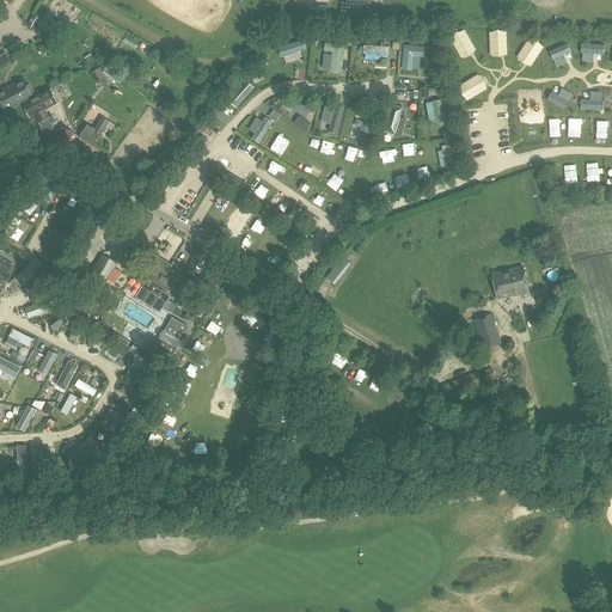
[(35,30),(42,19),(34,14),(26,25),(35,30)]
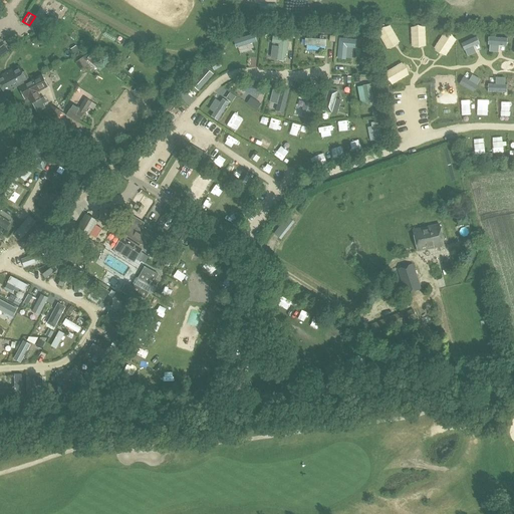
[(254,34),(234,40),(236,47),(257,41),(254,34)]
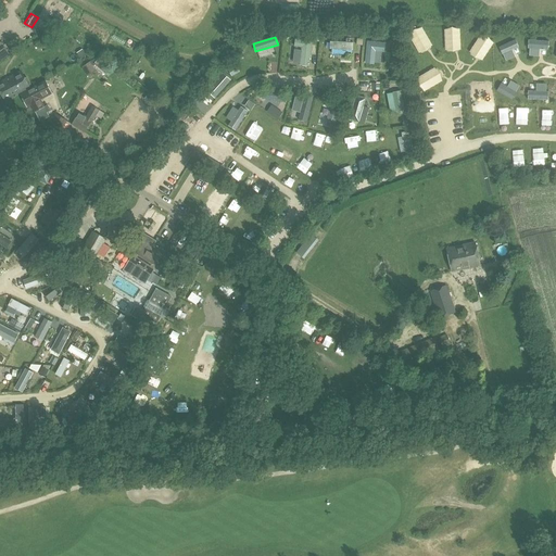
[(302,47),(302,50),(301,63),(300,65),(310,66),(312,41),(295,39),(294,46),(302,47)]
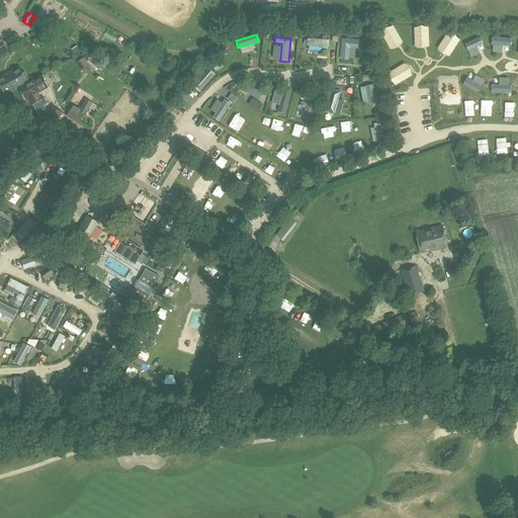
[(480,36),(464,44),(467,51),(468,51),(477,47),(484,44),(480,36)]
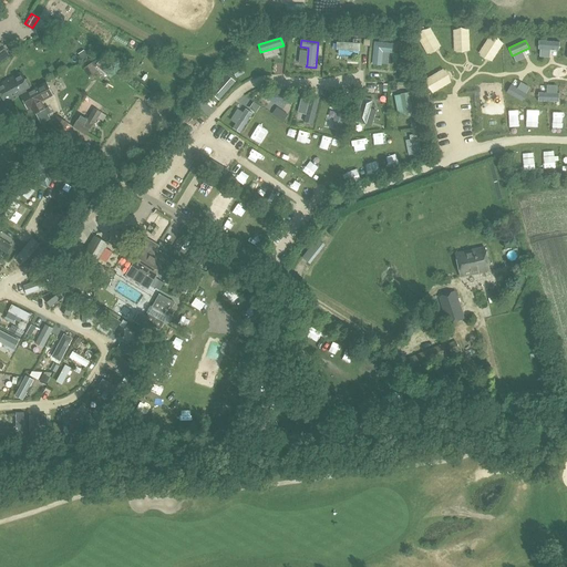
[(538,40),(538,49),(540,49),(550,50),(558,50),(559,42),(538,40)]
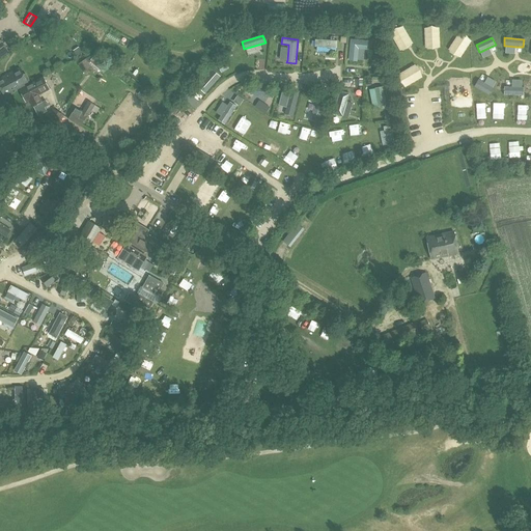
[(0,58),(10,52),(0,38),(0,58)]
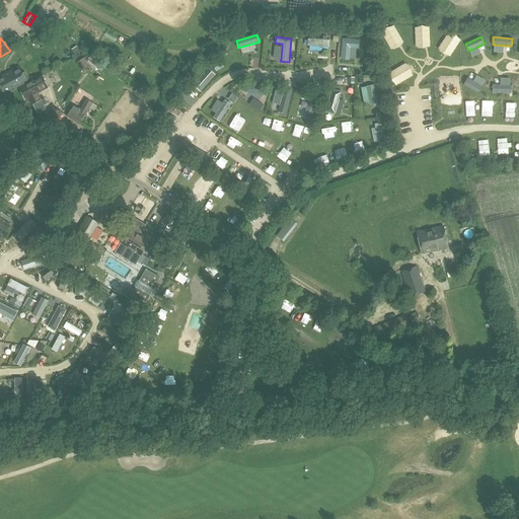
[(308,39),(307,46),(309,47),(328,48),(329,48),(329,40),(308,39)]
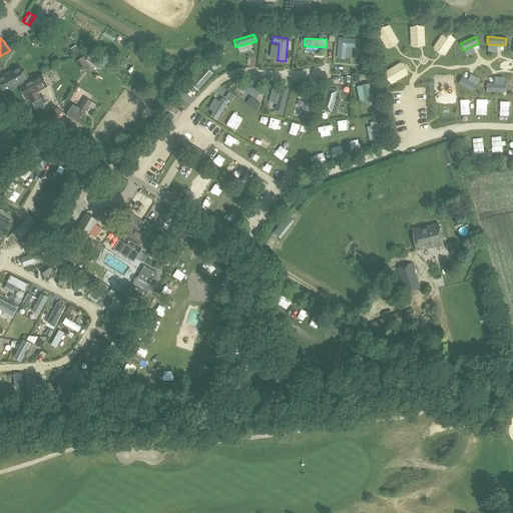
[(339,38),(337,58),(346,59),(347,47),(355,48),(356,40),(339,38)]
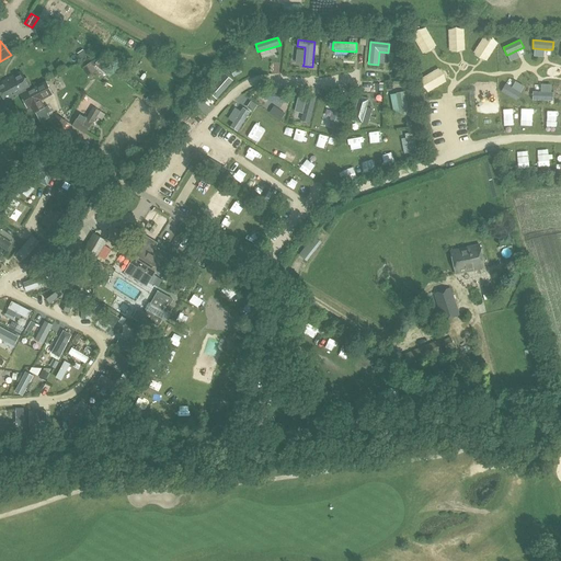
[(94,65),(107,75),(112,68),(100,58),(94,65)]
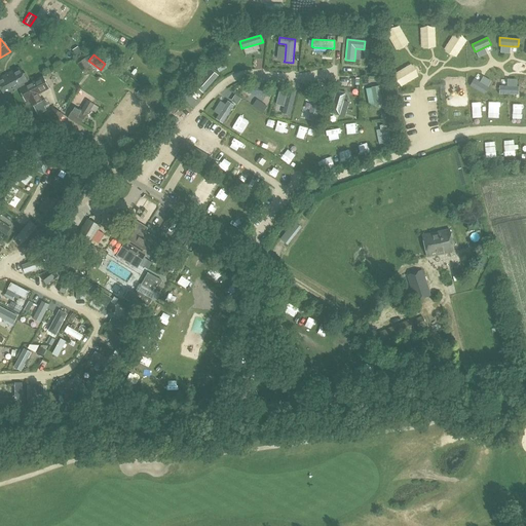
[(74,69),(80,76),(86,70),(80,64),(74,69)]
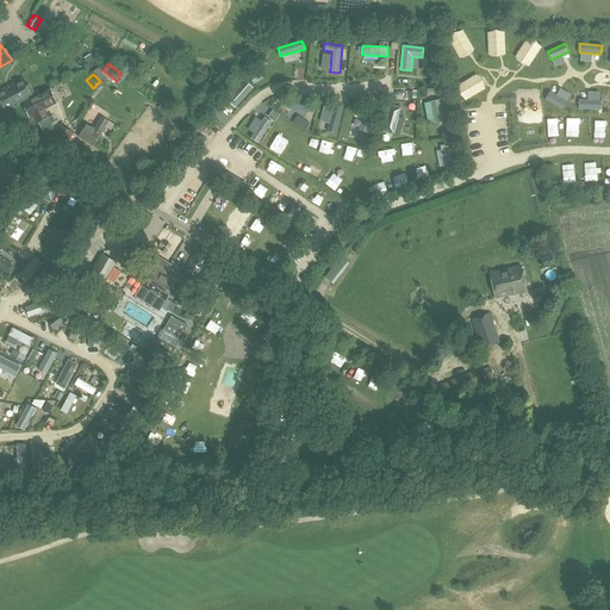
[(23,103),(23,104),(33,99),(33,98),(32,95),(35,92),(30,86),(27,86),(23,78),(0,89),(0,99),(6,112),(23,103)]
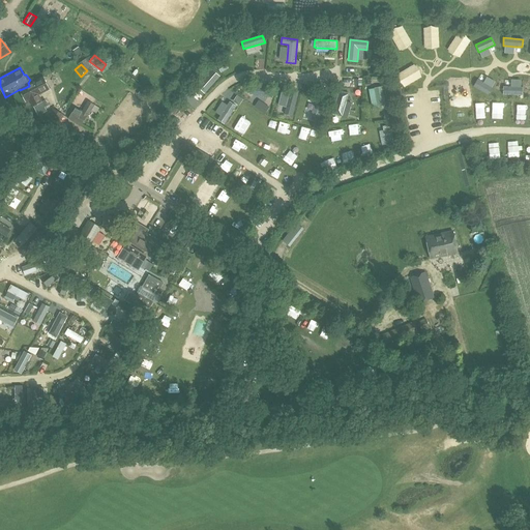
[(212,69),(200,84),(207,90),(219,77),(212,69)]
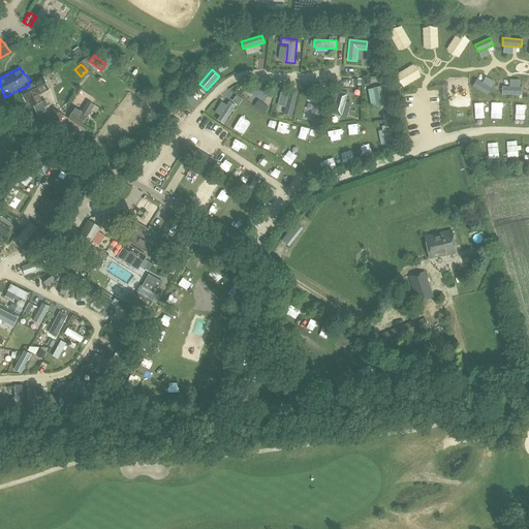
[(43,76),(32,83),(29,85),(29,86),(20,90),(26,101),(30,99),(38,115),(47,110),(38,94),(45,90),(49,88),(43,76)]
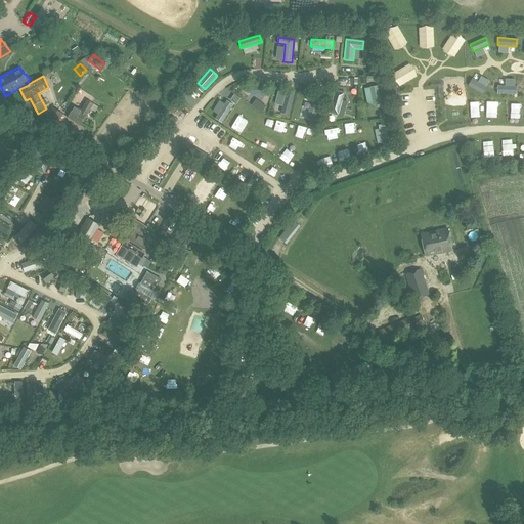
[(472,78),(468,85),(482,94),(486,87),(478,82),(472,78)]
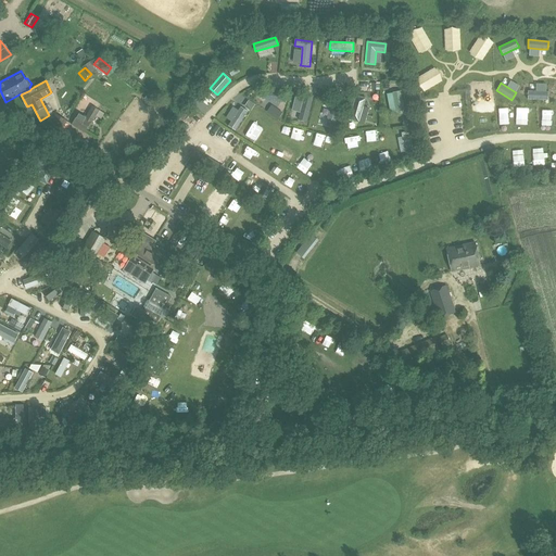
[(263,89),(262,98),(286,102),(288,93),(263,89)]
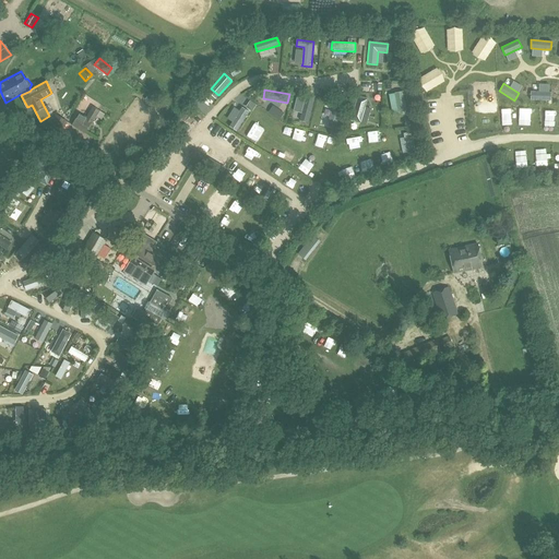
[(403,92),(395,93),(395,94),(399,115),(399,116),(407,114),(403,92)]
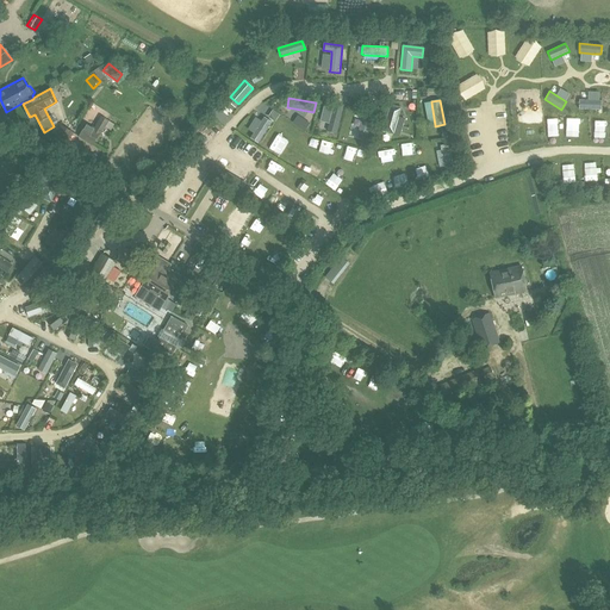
[(579,100),(578,110),(601,110),(602,100),(599,100),(587,100),(579,100)]
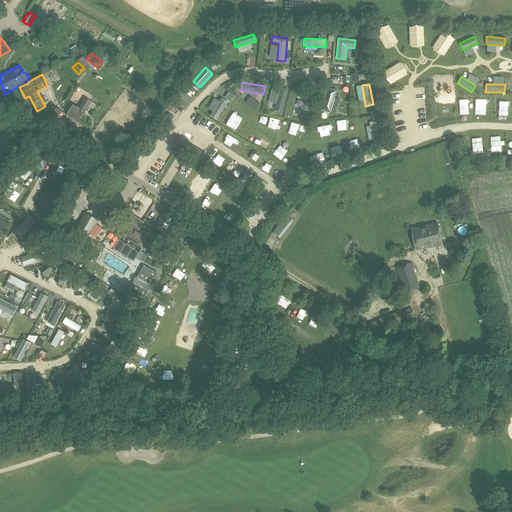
[(138,95),(143,90),(138,85),(133,91),(138,95)]
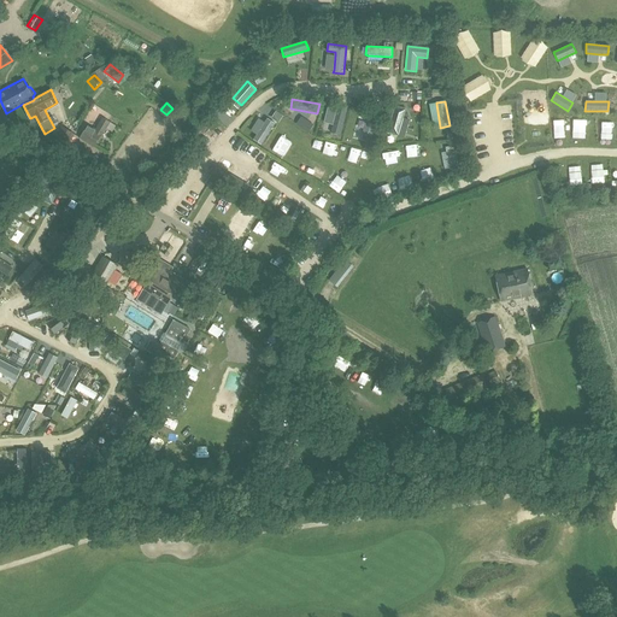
[(395,106),(388,133),(398,135),(403,118),(406,110),(395,106)]
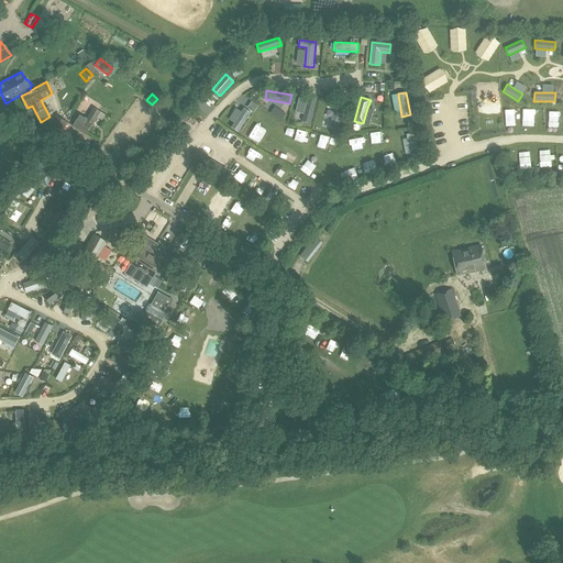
[(308,98),(302,121),(310,123),(317,100),(308,98)]
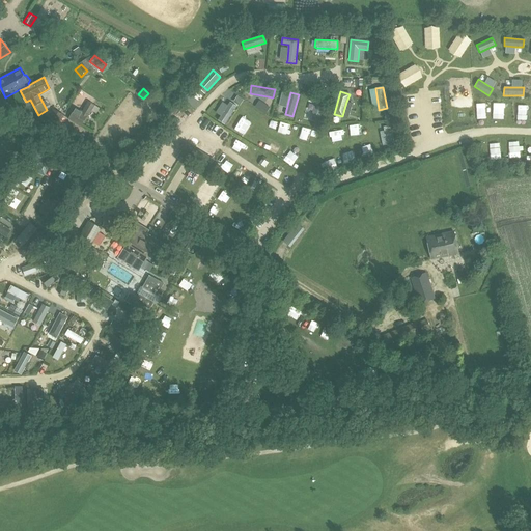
[(316,100),(311,120),(319,122),(325,102),(316,100)]
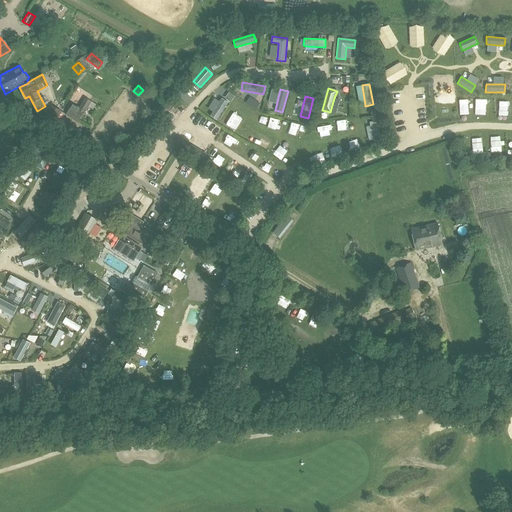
[(72,103),(68,110),(65,115),(78,122),(84,111),(85,112),(91,101),(85,97),(79,107),(72,103)]
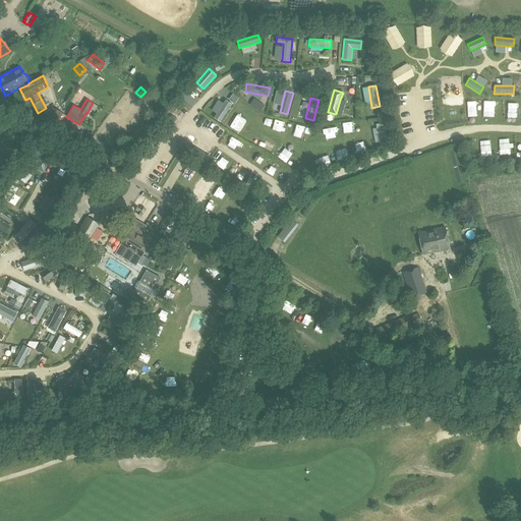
[(217,113),(214,117),(221,122),(232,104),(226,100),(223,103),(217,113)]
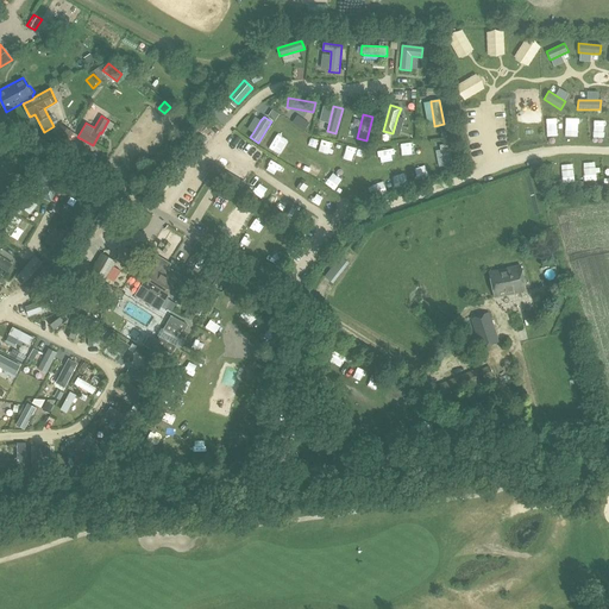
[(61,125),(54,138),(66,145),(73,132),(61,125)]
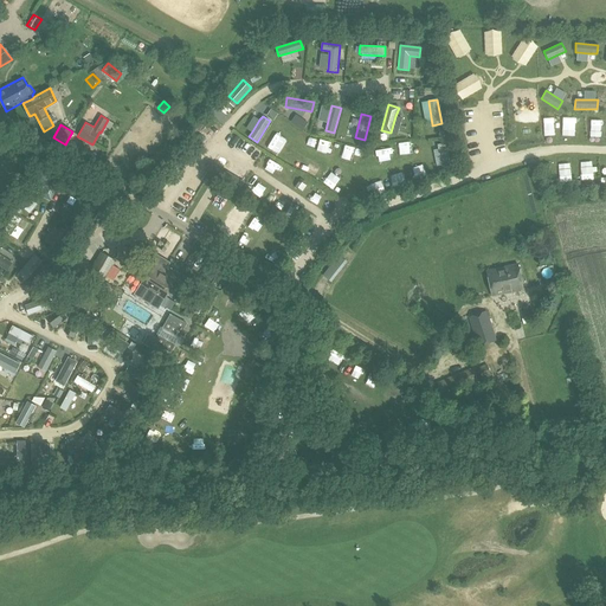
[(438,144),(438,149),(442,166),(443,169),(451,168),(446,142),(438,144)]
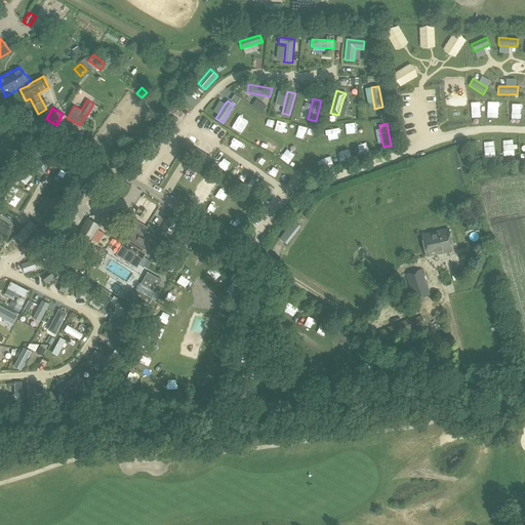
[(179,149),(191,156),(196,148),(185,140),(179,149)]
